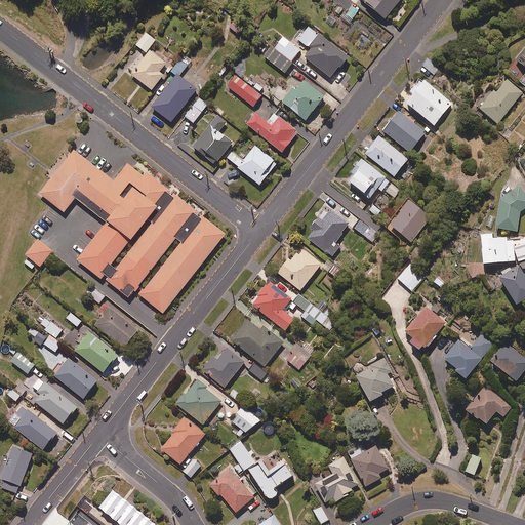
[(362,0),(387,21),(403,0),(362,0)]
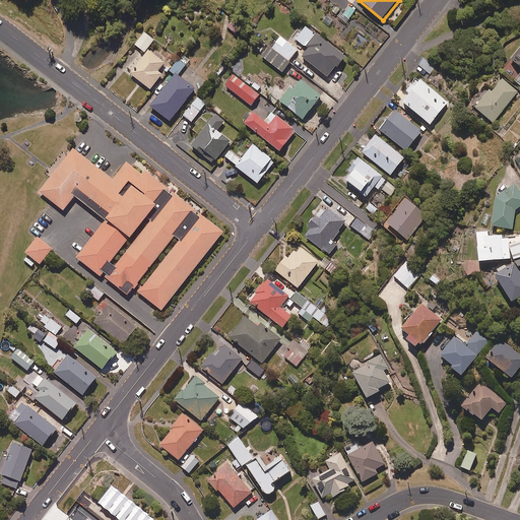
[(335,6),(330,13),(335,18),(341,10),(335,6)]
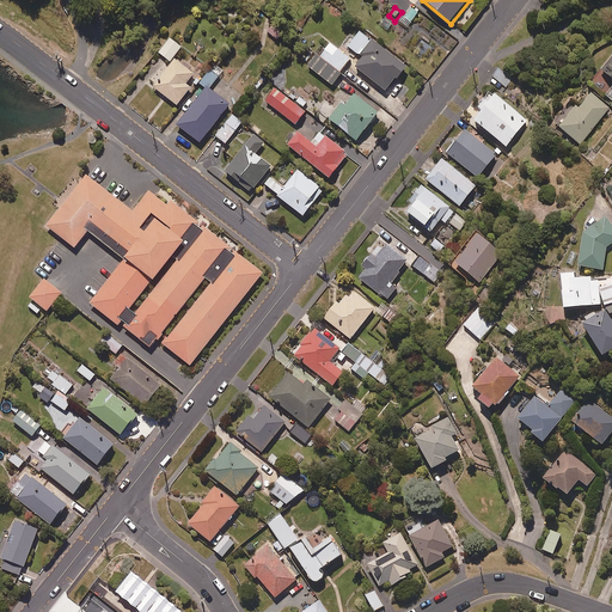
[(412,8),(404,19),(411,24),(420,13),(412,8)]
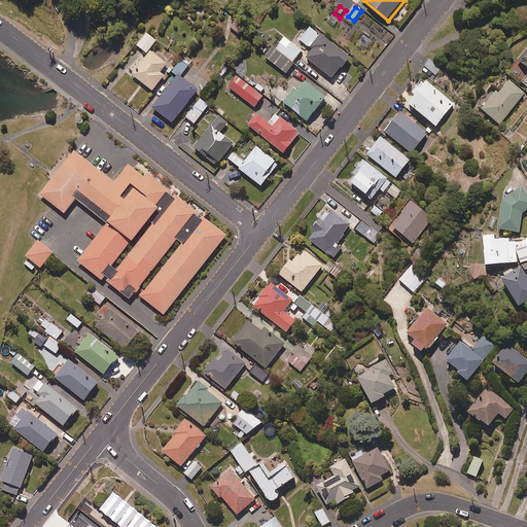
[(308,60),(335,80),(352,61),(312,30),(300,42),(315,51),(308,60)]
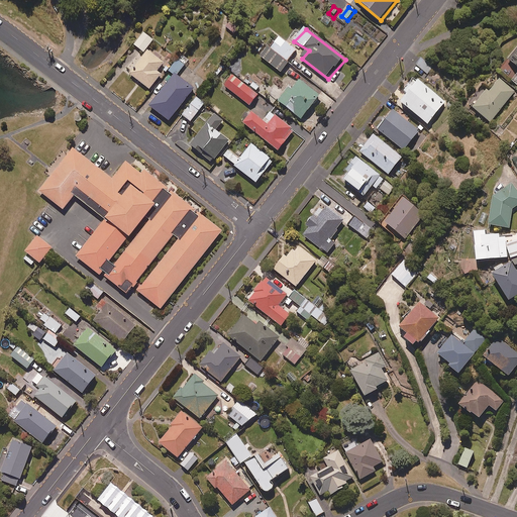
[(152,39),(143,32),(133,45),(143,53),(152,39)]
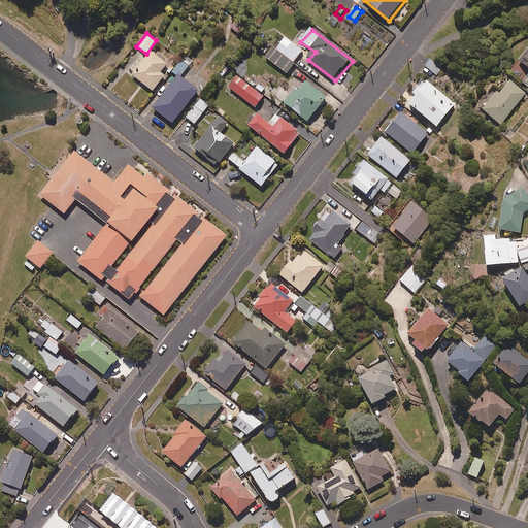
[(302,52),(285,37),(274,51),(271,48),(264,57),(285,73),(302,52)]
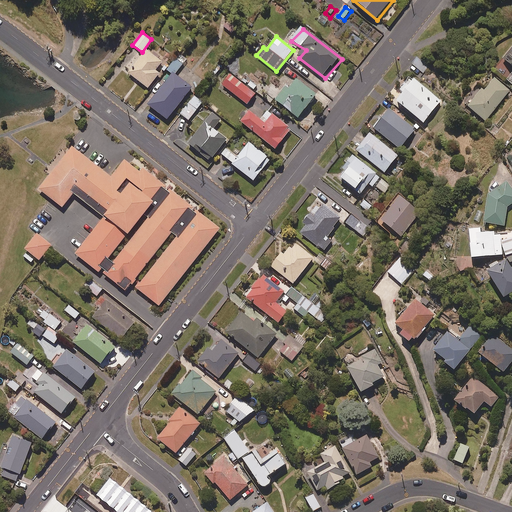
[(511,43),(501,58),(511,67),(511,43)]
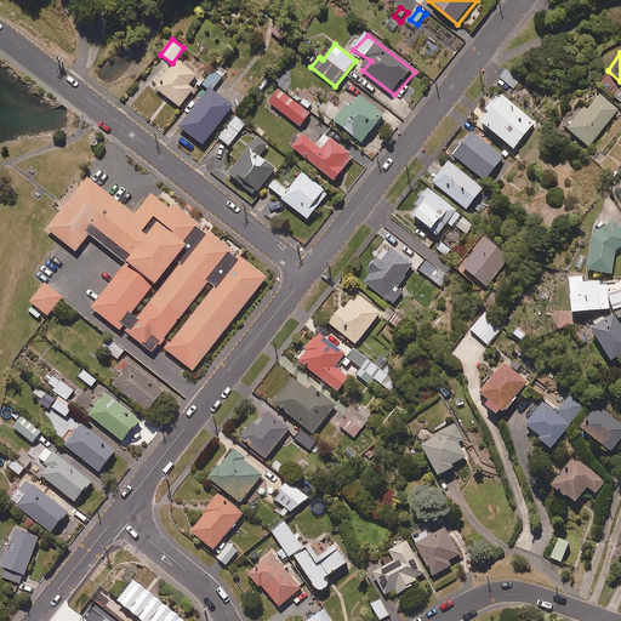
[(158,90),(182,109),(203,81),(180,63),(158,90)]
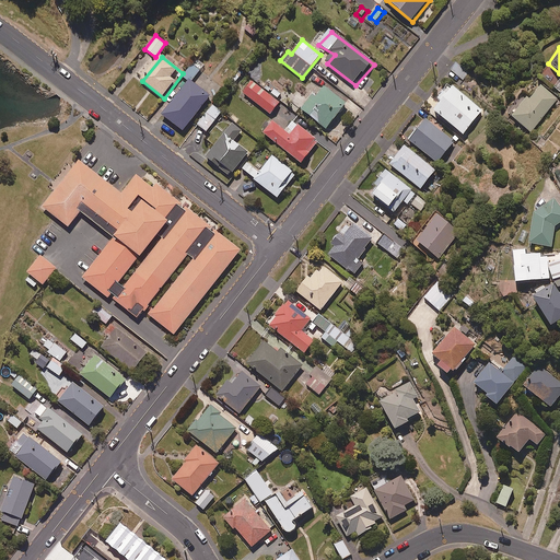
[(203,66),(196,59),(184,74),(191,81),(203,66)]
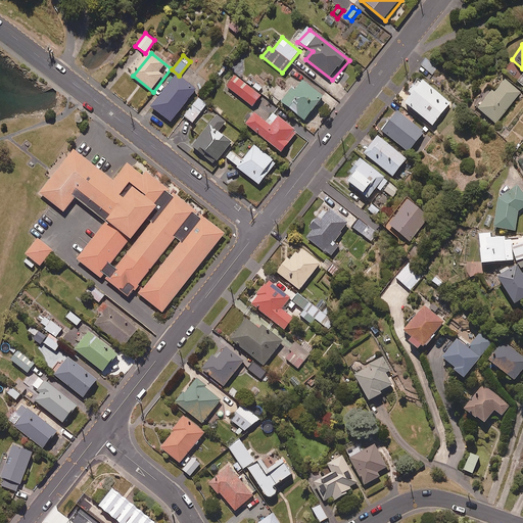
[(437,67),(426,60),(421,67),(432,75),(437,67)]
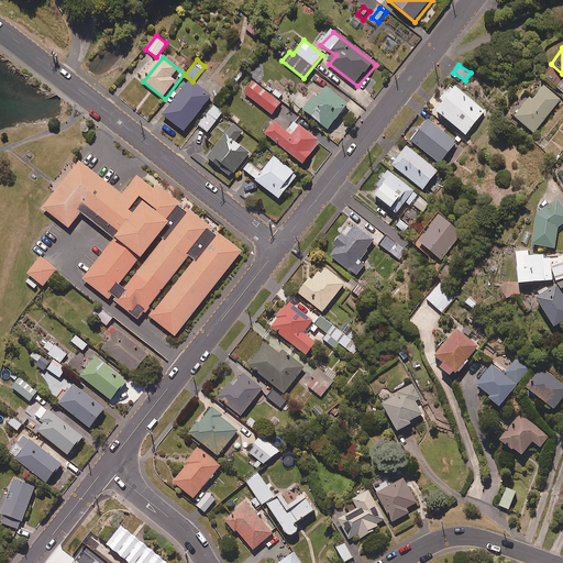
[(280,103),(252,80),(242,92),(272,114),(280,103)]
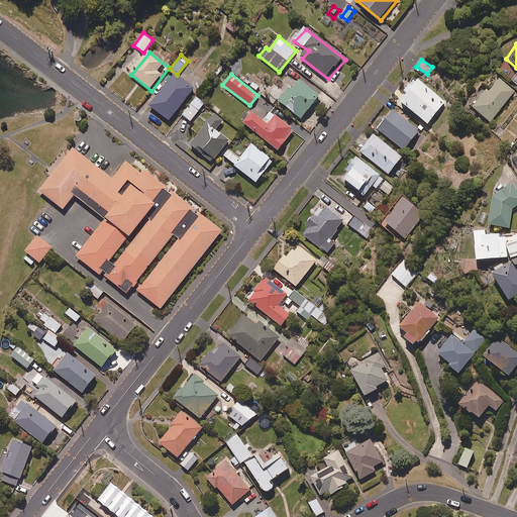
[(177,76),(149,107),(171,123),(196,89),(177,76)]
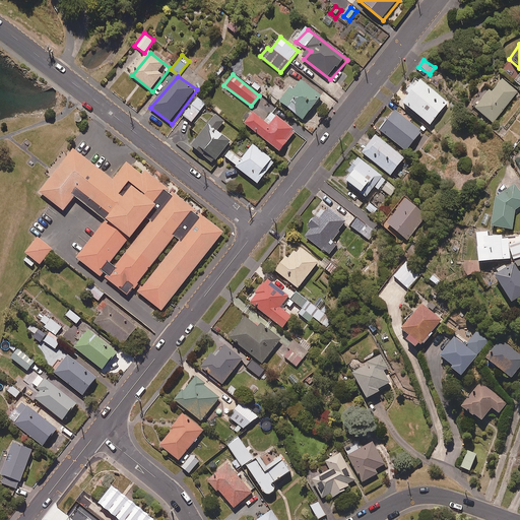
[(415,78),(398,100),(429,124),(445,103),(415,78)]
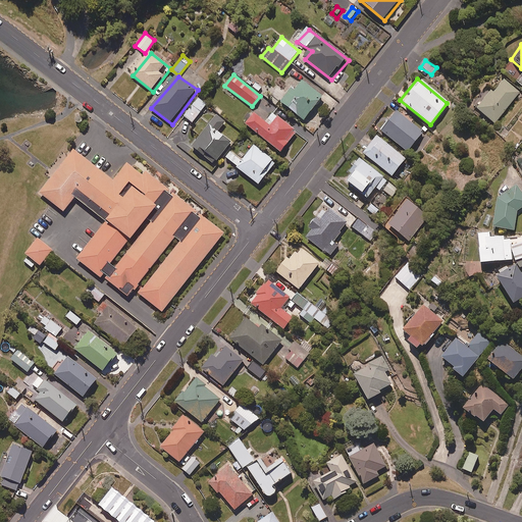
[(487,89),(472,104),(492,122),(520,92),(502,79),(488,90),(487,89)]
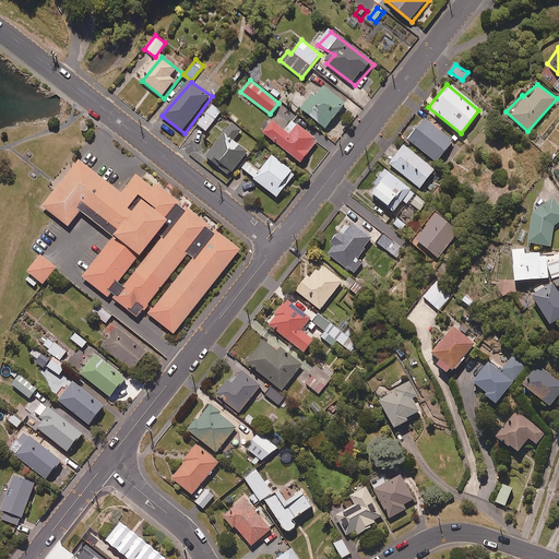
[(302,110),(329,130),(348,106),(326,88),(318,98),(316,96),(302,110)]
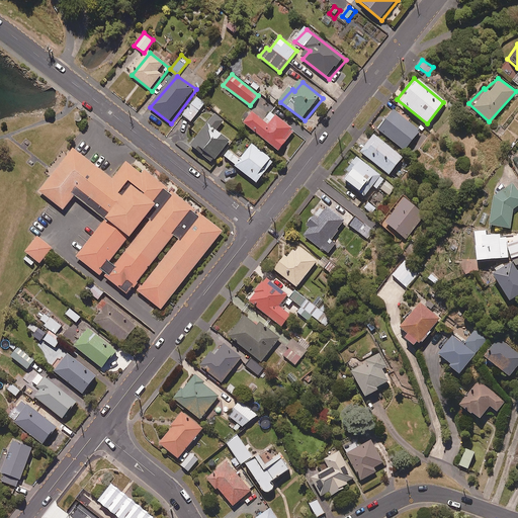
[(204,104),(195,97),(182,115),(190,121),(204,104)]
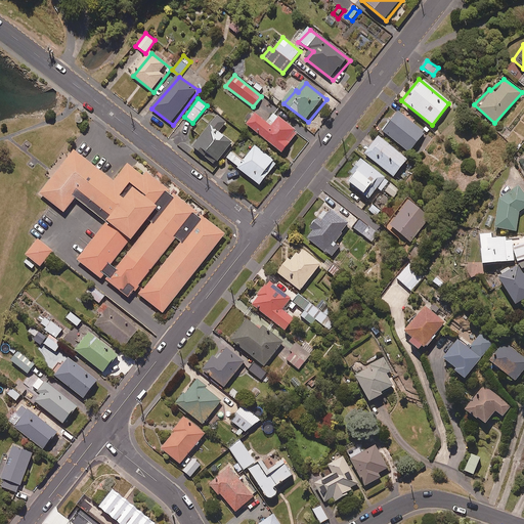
[(396,111),(381,130),(407,151),(424,132),(396,111)]
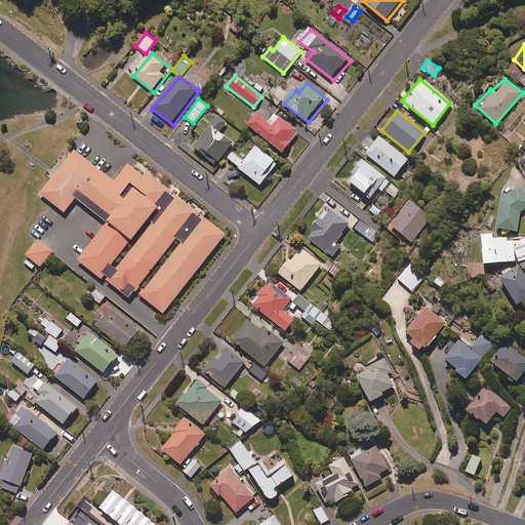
[(218,116),(195,149),(217,165),(234,144),(221,134),(229,124),(218,116)]
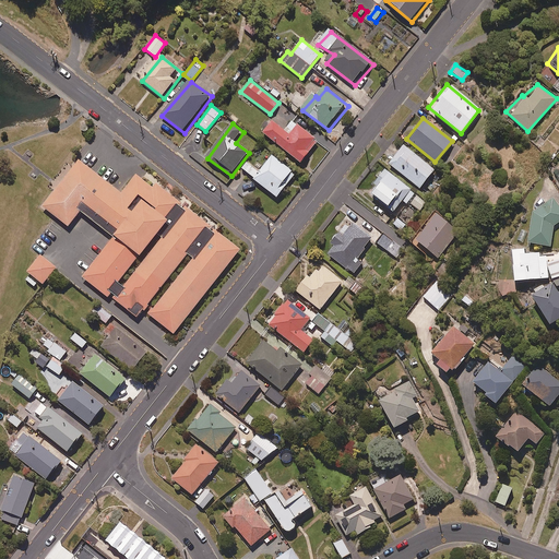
[(264,135),(304,166),(319,143),(295,125),(287,132),(274,123),(264,135)]
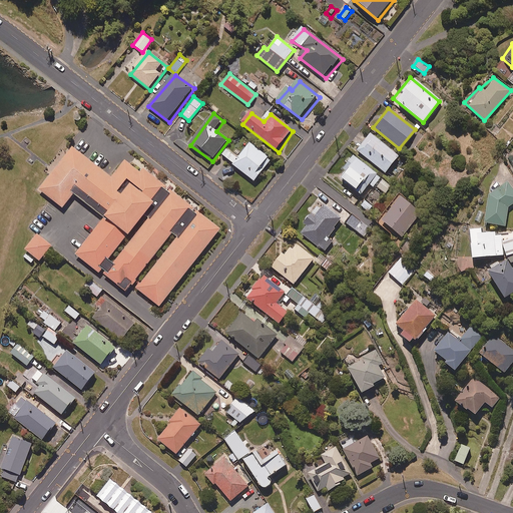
[(369,133),(356,149),(386,174),(400,157),(369,133)]
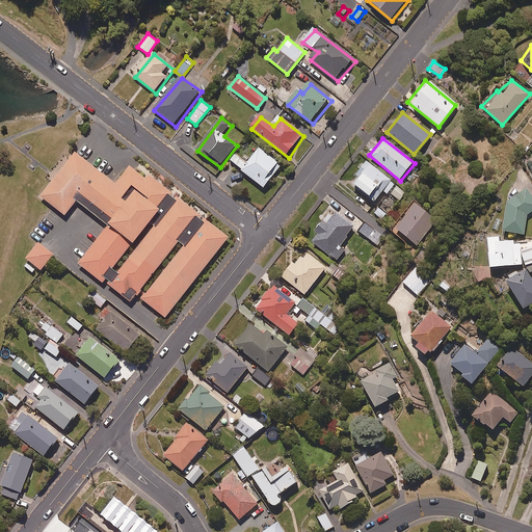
[(261,150),(248,165),(237,156),(231,164),(265,191),(282,166),(261,150)]
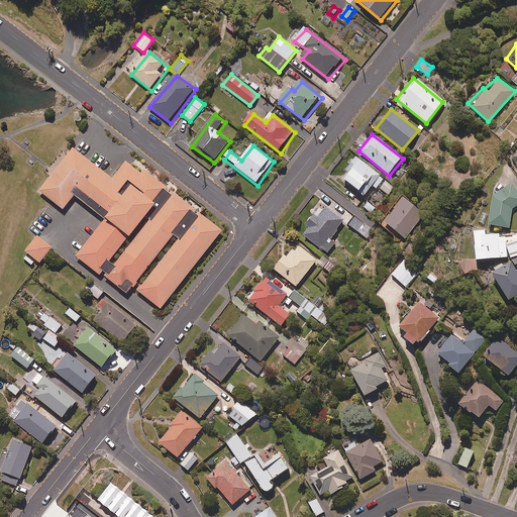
[(106,221),(77,257),(123,295),(130,287),(162,312),(228,232),(146,171),(142,176),(128,164),(115,181),(75,148),(40,193),(65,213),(76,198),(106,221)]
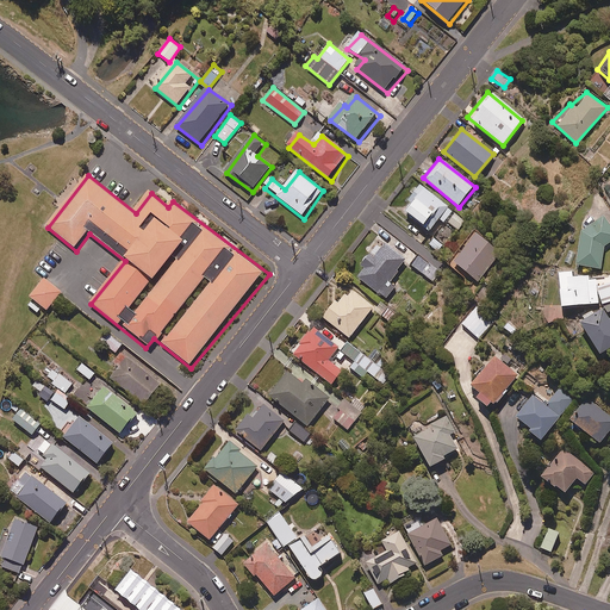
[(454,212),(421,186),(402,210),(430,231),(440,219),(444,223),(454,212)]
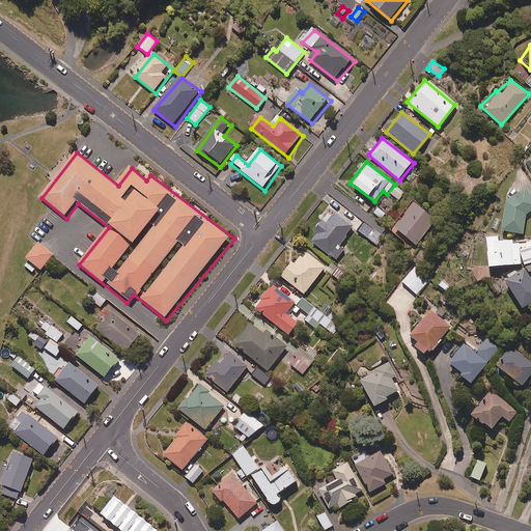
[(406,193),(397,187),(391,194),(399,201),(406,193)]
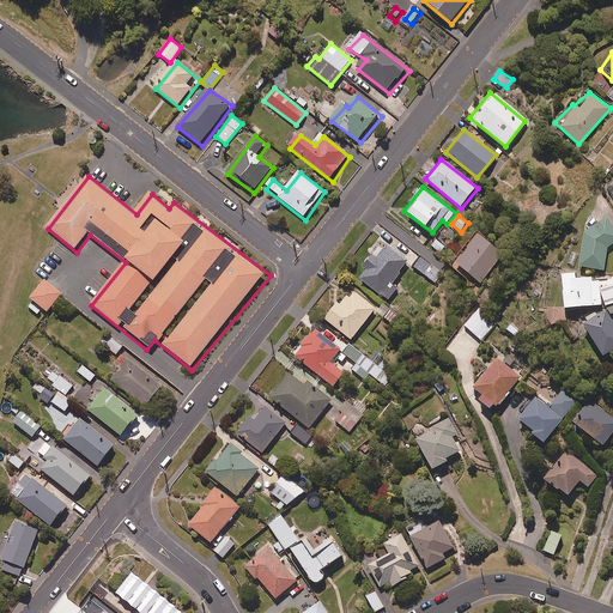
[(612,243),(612,228),(605,217),(587,222),(577,266),(602,271),(607,248),(612,243)]
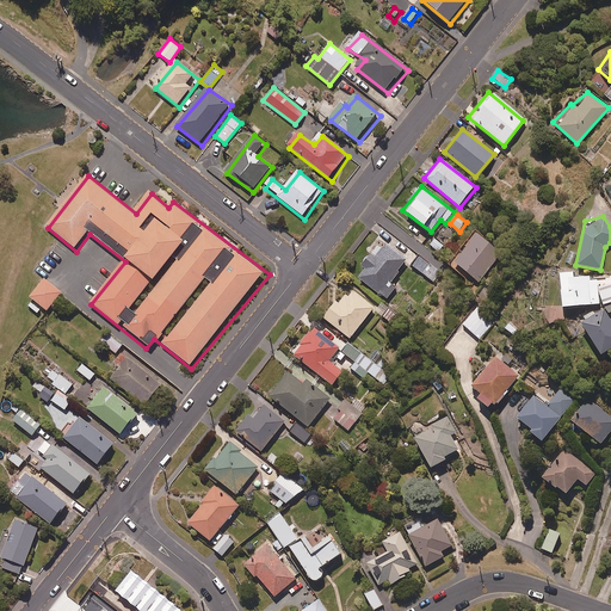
[(501,254),(476,235),(454,265),(477,284),(501,254)]
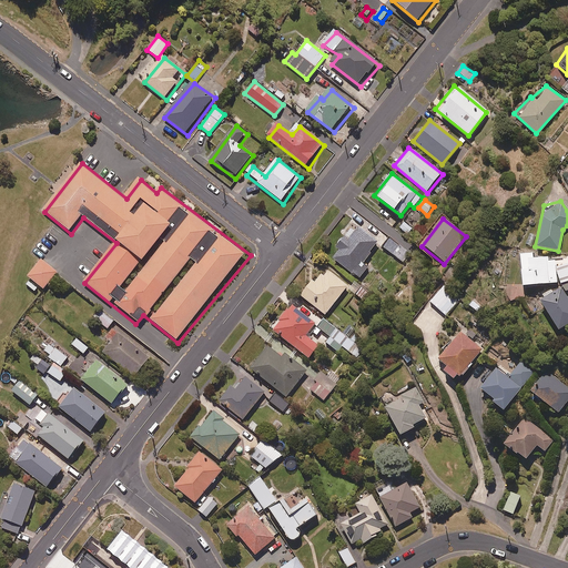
[(413,229),(405,222),(399,227),(408,234),(413,229)]
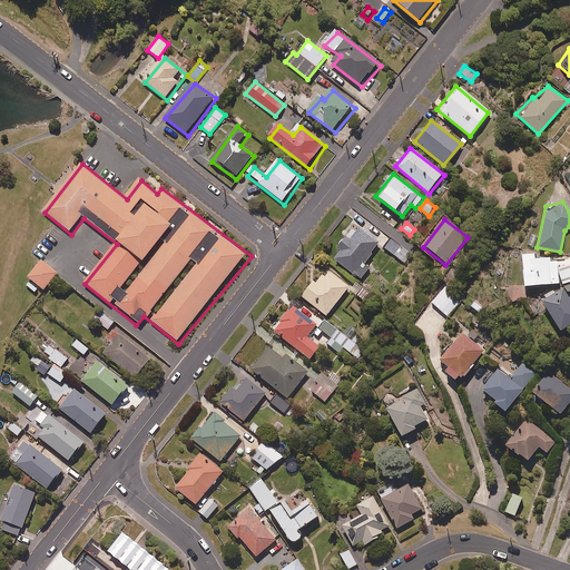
[(379,243),(354,225),(331,257),(361,279),(369,268),(363,264),(379,243)]
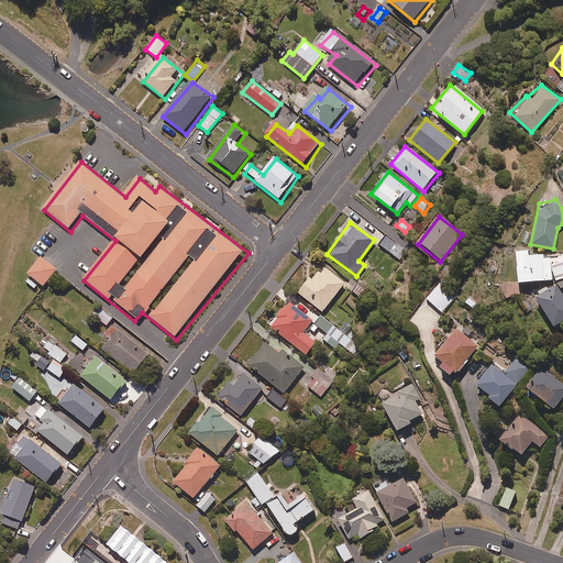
[(527,257),(527,252),(515,253),(517,284),(549,282),(549,288),(544,288),(531,295),(538,309),(541,308),(552,328),(562,321),(562,294),(561,290),(562,288),(562,256),(551,257),(551,255),(527,257)]
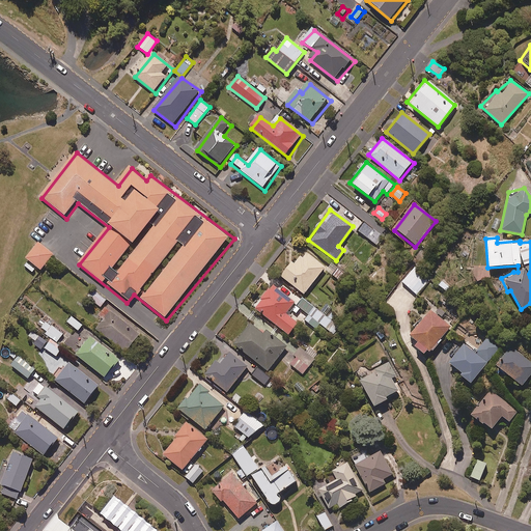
[(54,254),(39,243),(26,258),(40,271),(54,254)]
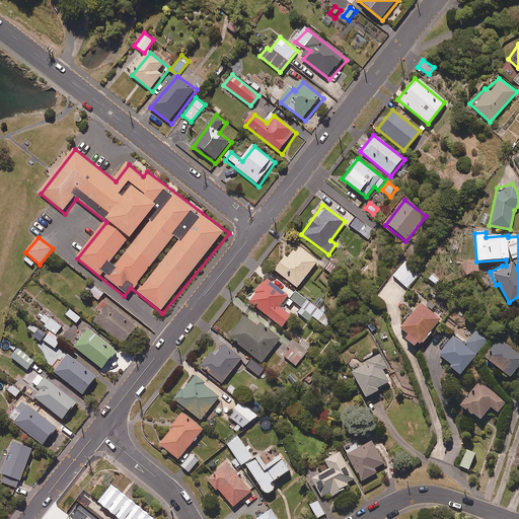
[(317,263),(298,247),(294,252),(291,249),(274,270),(296,288),(317,263)]
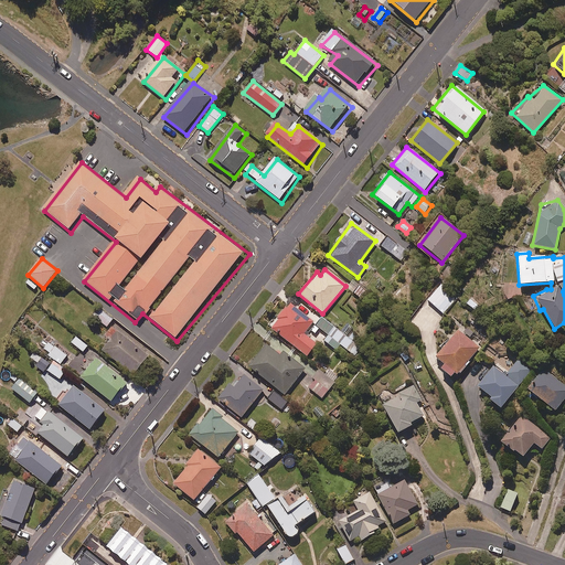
[(368,291),(353,280),(347,288),(361,299),(368,291)]
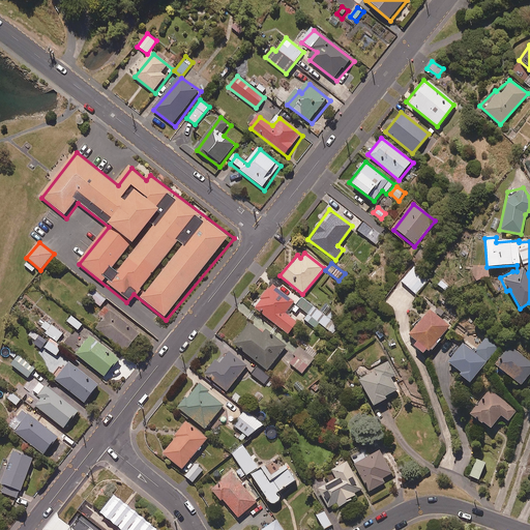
[(430,280),(413,267),(402,282),(417,295),(430,280)]
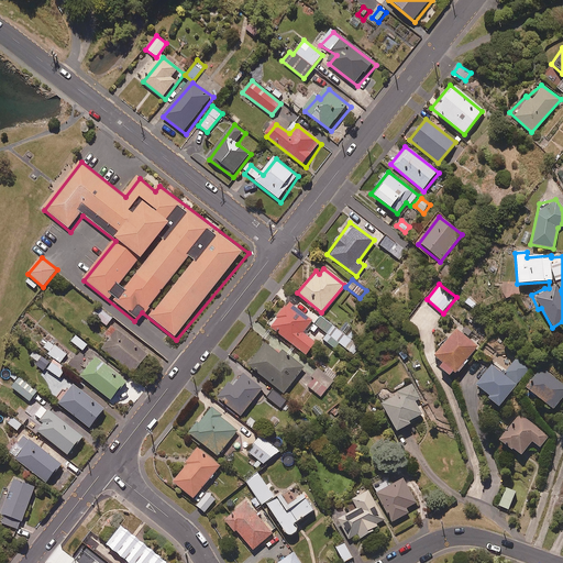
[(312,321),(288,302),(269,327),(306,355),(316,343),(302,333),(312,321)]
